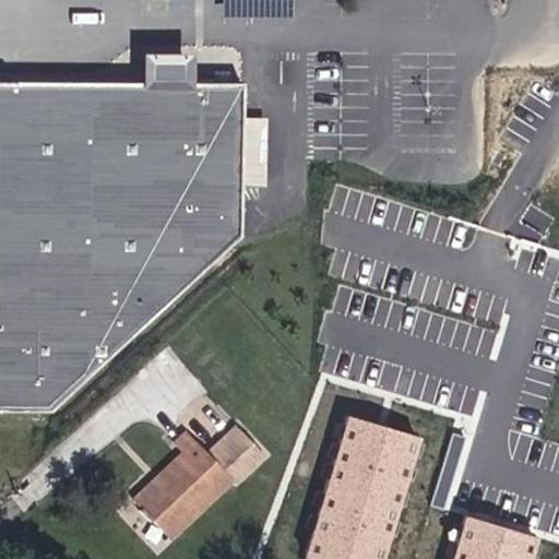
[(292,0),(218,0),(218,18),(292,21),(292,0)]
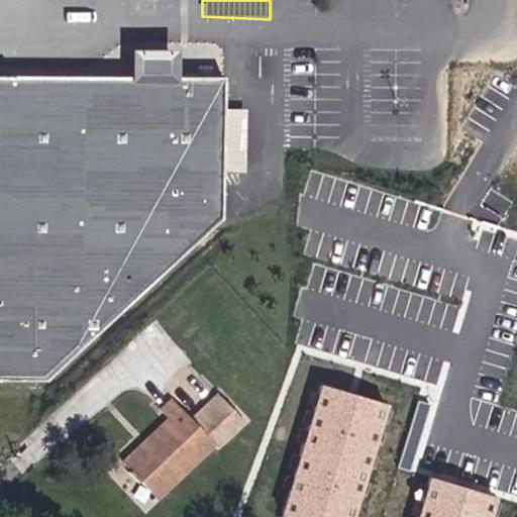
[(223,219),(229,76),(186,76),(184,48),(137,49),(137,75),(0,74),(0,385),(47,385),(223,219)]
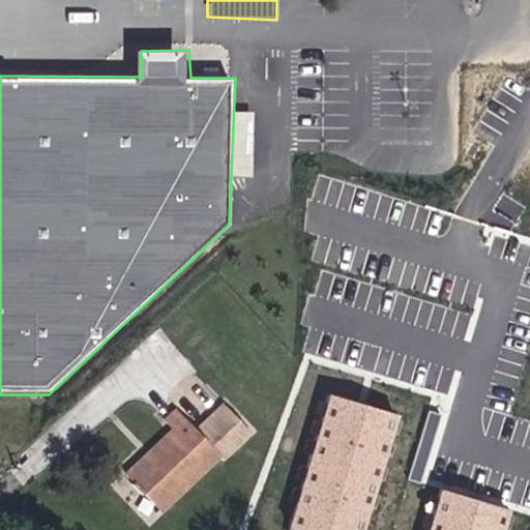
[(320,180),(313,208),(359,218),(358,223),(412,235),(419,202),(320,180)]
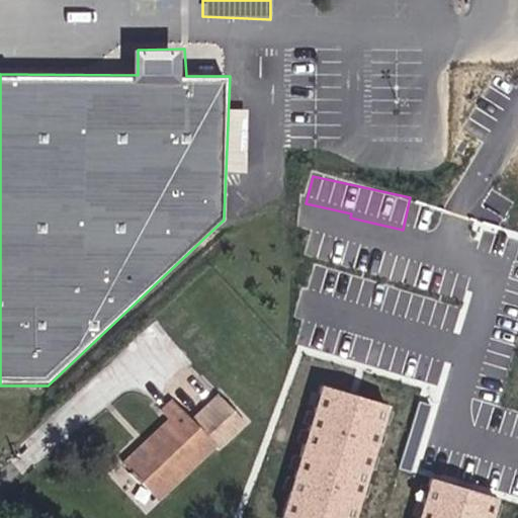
[(311,380),(274,516),(281,517),(347,517),(379,399),(311,380)]
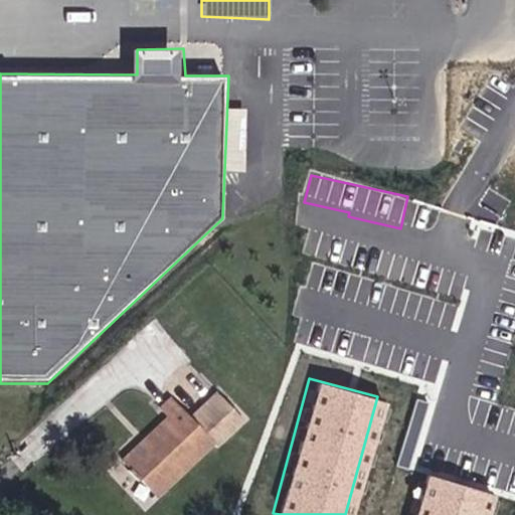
[(247,420),(220,393),(192,417),(173,396),(164,404),(173,413),(145,439),(153,446),(144,455),(132,441),(117,453),(161,497),(247,420)]
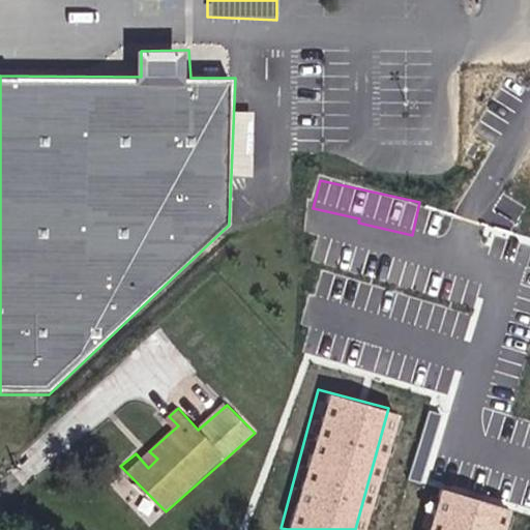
[(431,483),(416,529),(493,529),(501,505),(431,483)]
